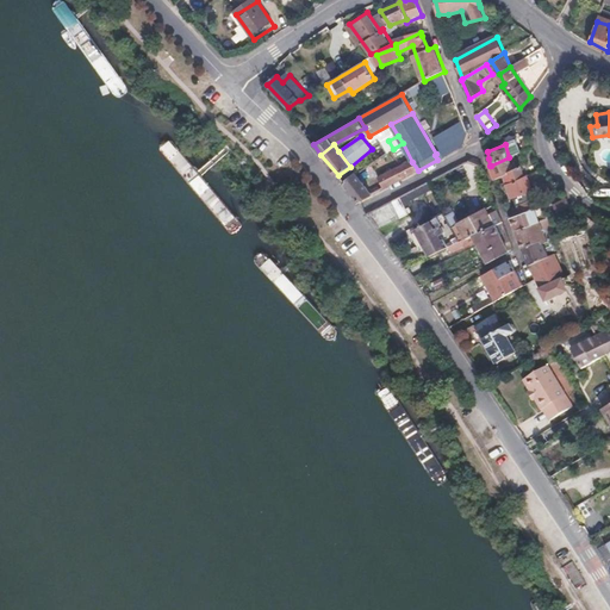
[(514,169),(509,157),(491,166),(496,179),(503,176),(508,185),(526,176),(522,167),(514,169)]
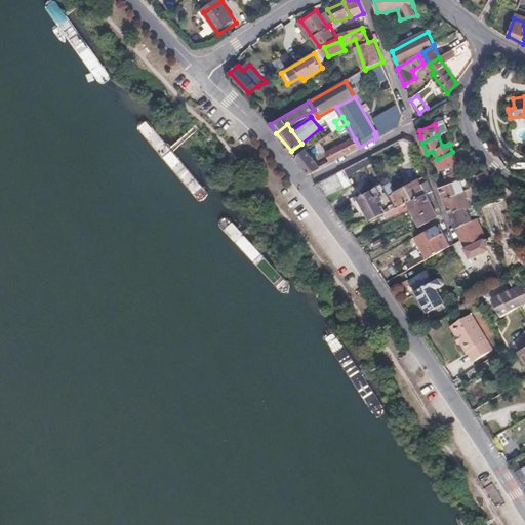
[(330,162),(360,147),(355,139),(326,155),(330,162)]
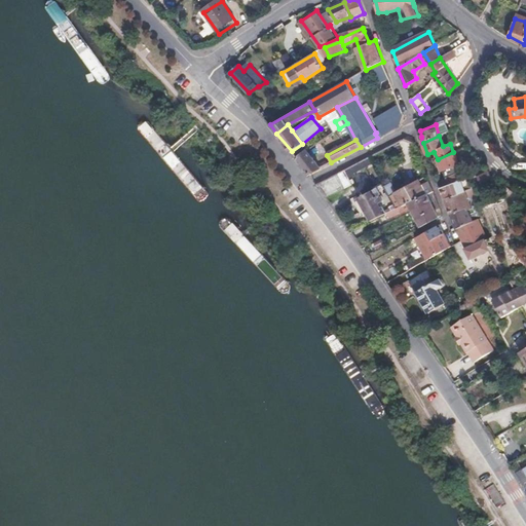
[(321,168),(307,151),(297,158),(308,175),(321,168)]
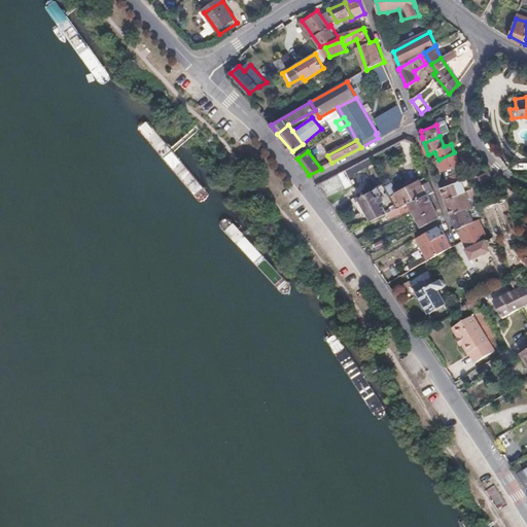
[(461,164),(455,152),(454,152),(438,160),(444,172),(461,164)]
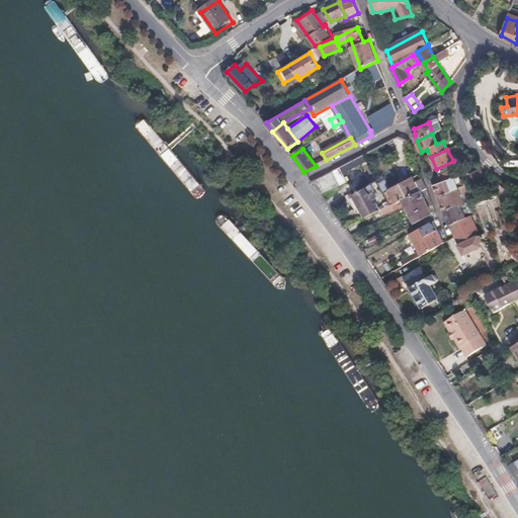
[(344,176),(367,162),(363,156),(340,169),(344,176)]
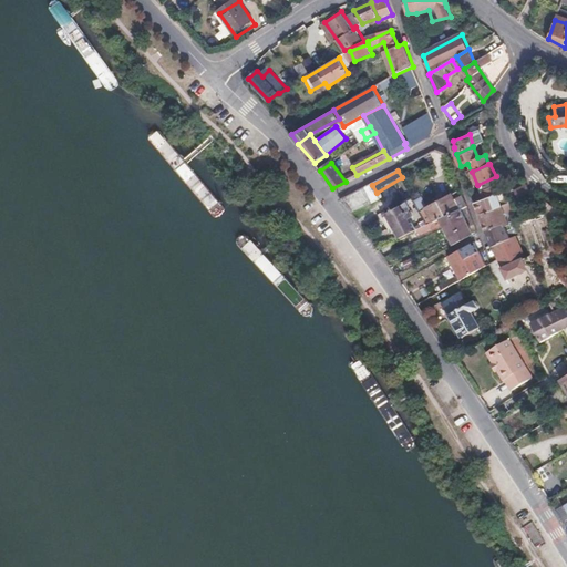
[(502,192),(498,182),(480,189),(481,193),(473,196),(475,203),(493,195),(502,192)]
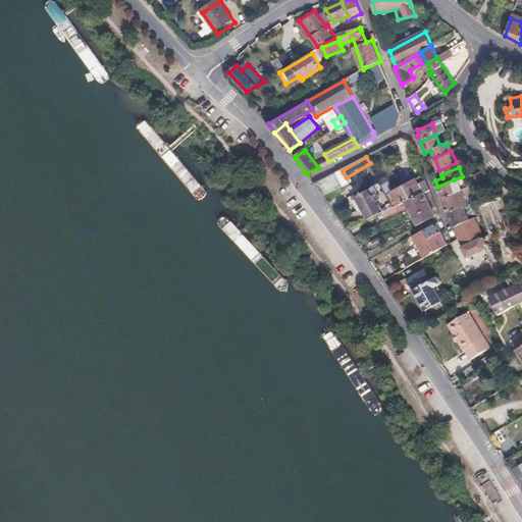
[(336,173),(343,188),(350,185),(345,170),(336,173)]
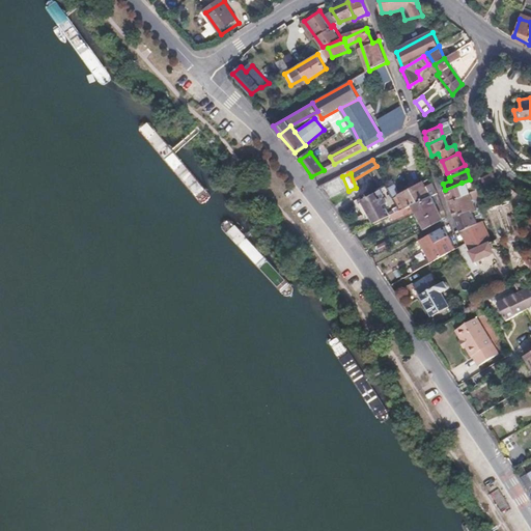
[(344,190),(338,177),(319,187),(330,198),(344,190)]
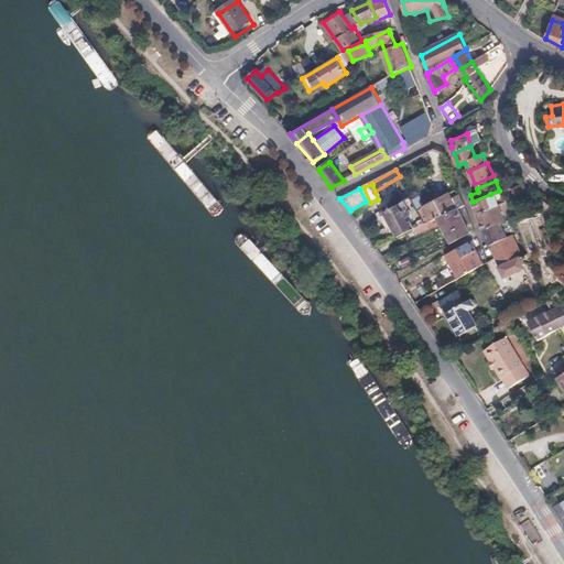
[(431,220),(458,208),(465,205),(459,192),(447,197),(425,208),(431,220)]
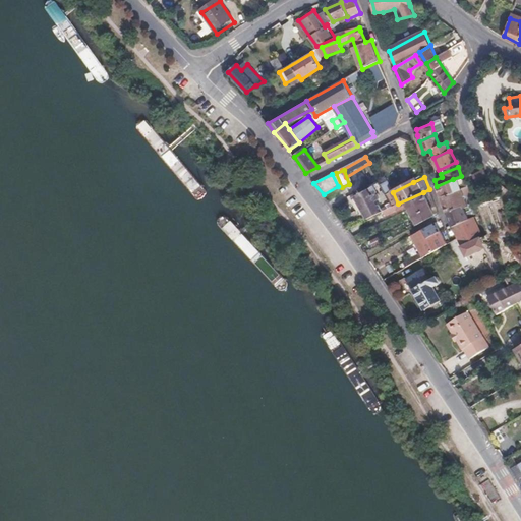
[(458,190),(453,179),(437,186),(442,197),(458,190)]
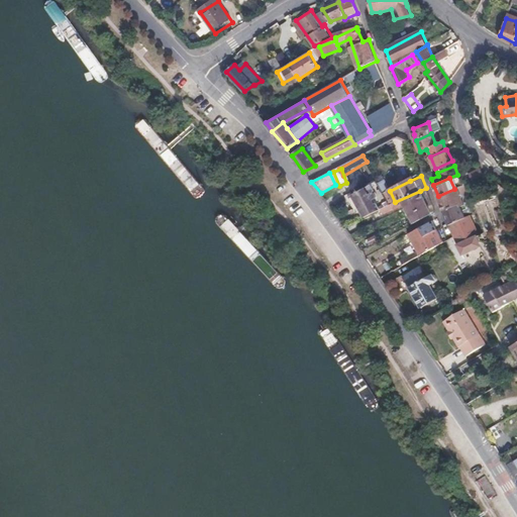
[(462,202),(461,200),(461,195),(469,193),(464,184),(454,189),(438,196),(443,210),(458,204),(460,207),(464,205),(462,202)]
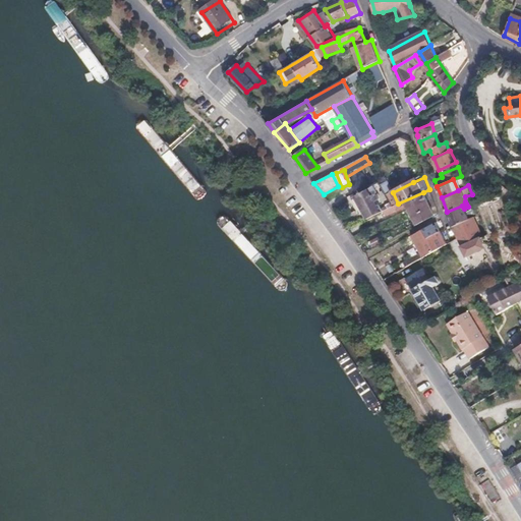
[(389,209),(382,194),(378,195),(378,193),(373,194),(370,188),(352,196),(359,214),(363,212),(367,219),(384,211),(389,209)]
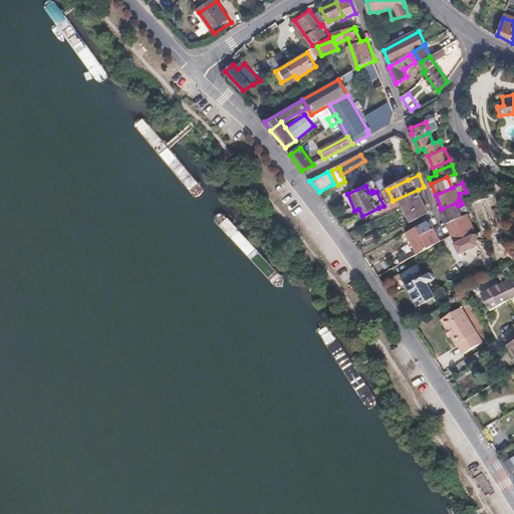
[(430,212),(418,190),(393,201),(383,206),(378,208),(381,212),(390,208),(391,207),(393,206),(395,205),(396,204),(401,201),(412,221),(430,212)]
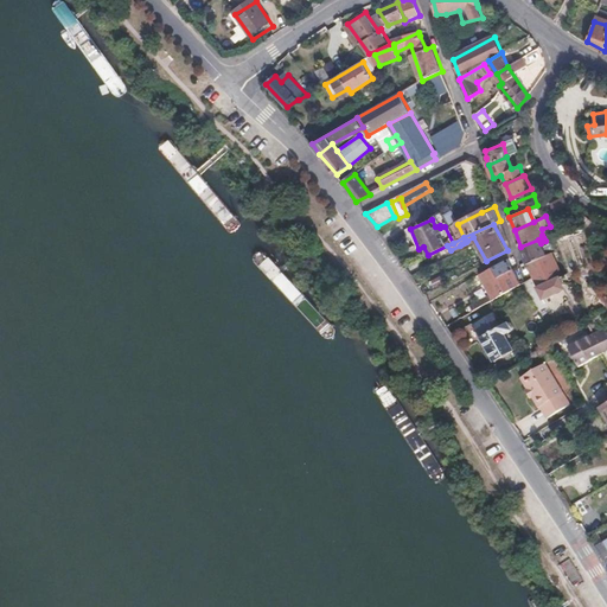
[(528,264),(545,255),(543,247),(541,243),(538,240),(521,247),(528,264)]
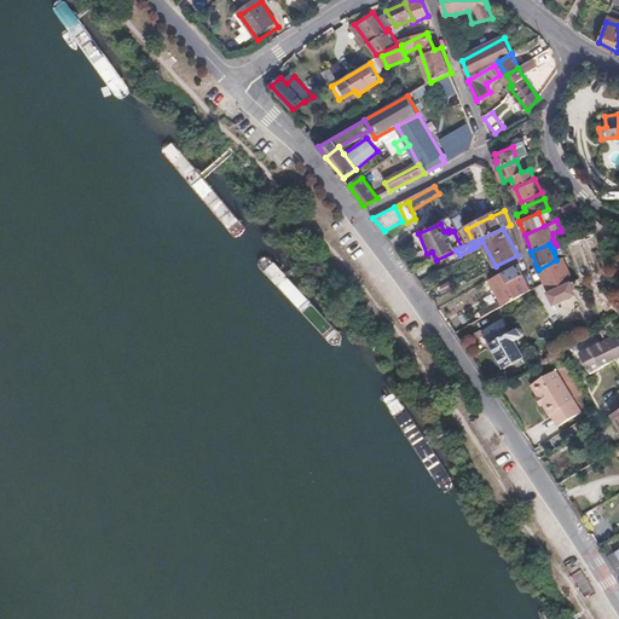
[(573,281),(562,258),(556,260),(538,270),(555,305),(574,295),(568,283),(573,281)]
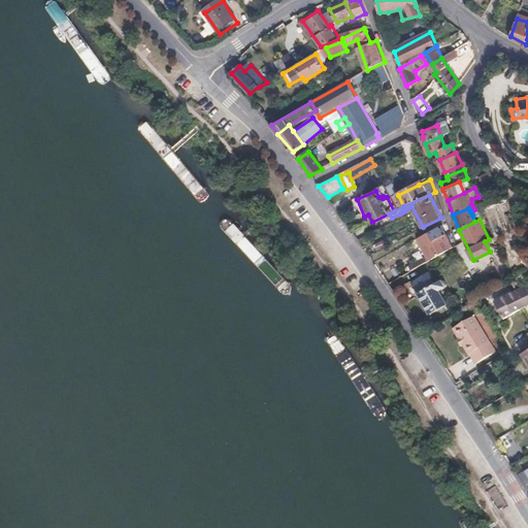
[(447,234),(441,226),(428,233),(432,241),(447,234)]
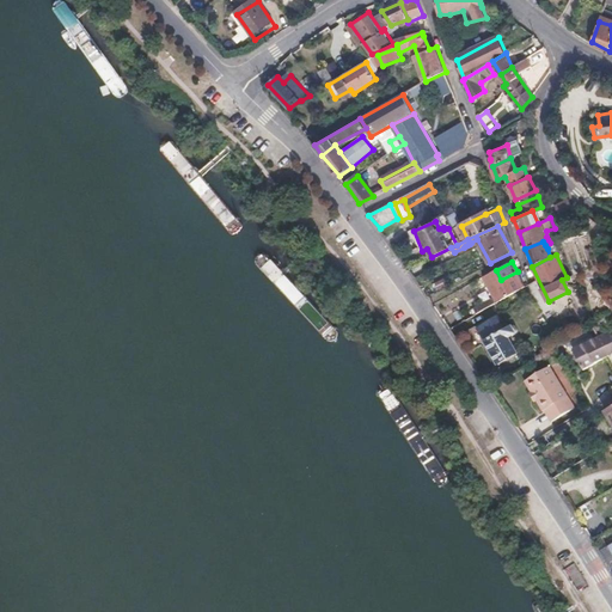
[(497,303),(525,287),(518,271),(501,280),(496,270),(484,276),(497,303)]
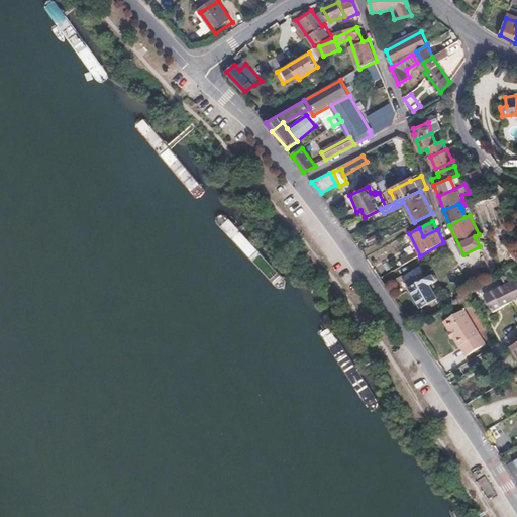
[(383,239),(380,234),(369,240),(371,245),(383,239)]
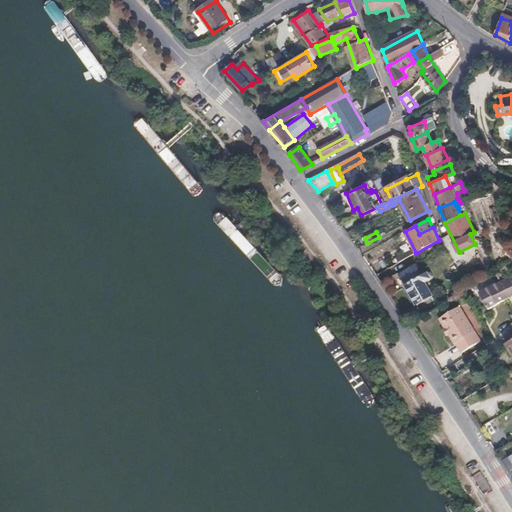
[(426,282),(431,279),(428,273),(422,277),(416,267),(400,276),(418,305),(433,296),(426,282)]
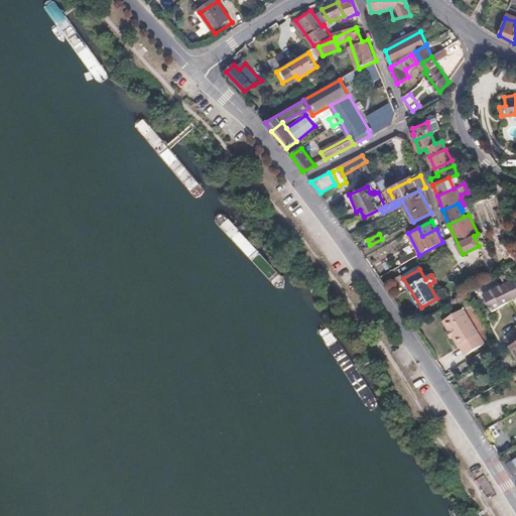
[(504,304),(515,297),(515,283),(513,279),(479,299),(488,313),(504,304)]
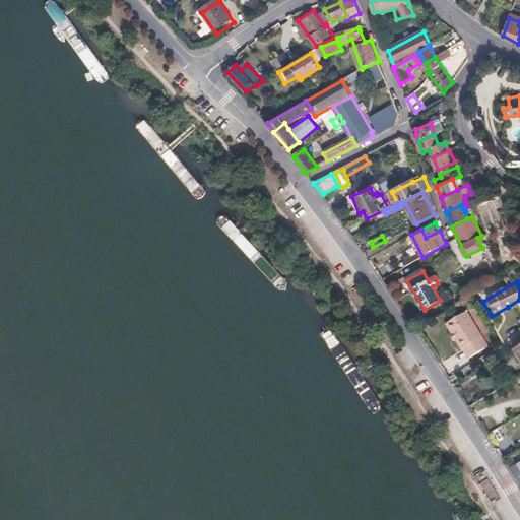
[(519,300),(508,307),(519,325),(519,300)]
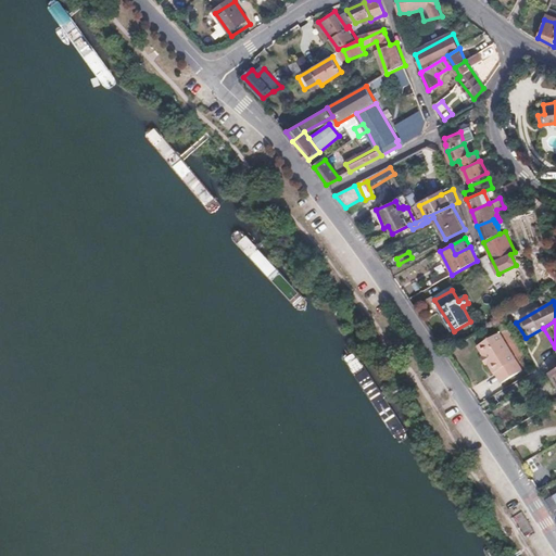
[(521,370),(498,333),(477,346),(501,384),(521,370)]
